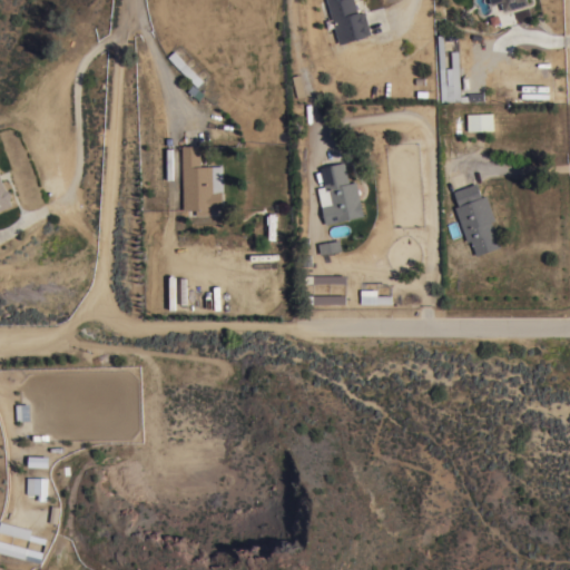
[(326,0),(354,0),(357,11),(359,11),(360,12),(364,11),(371,33),(365,35),(366,36),(338,43),(326,0)]
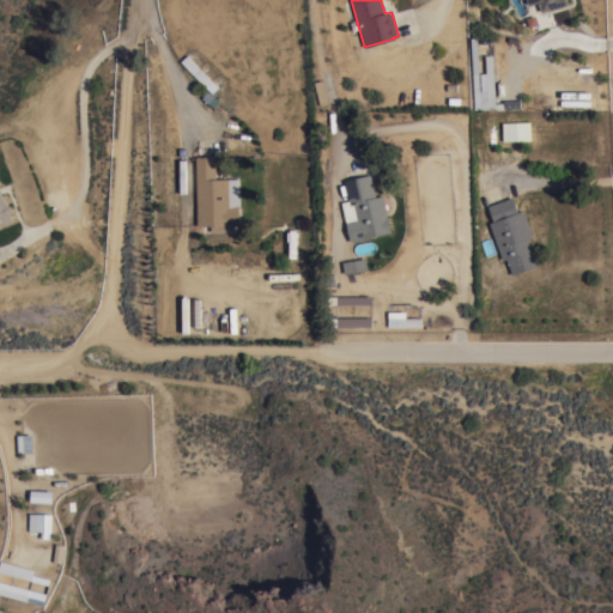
[(541,12),(538,2),(528,5),(526,0),(566,0),(568,4),(541,12)]
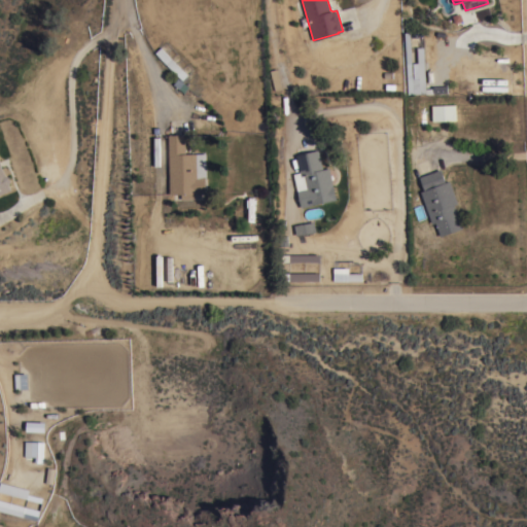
[(413,94),(407,94),(405,32),(410,31),(413,94)]
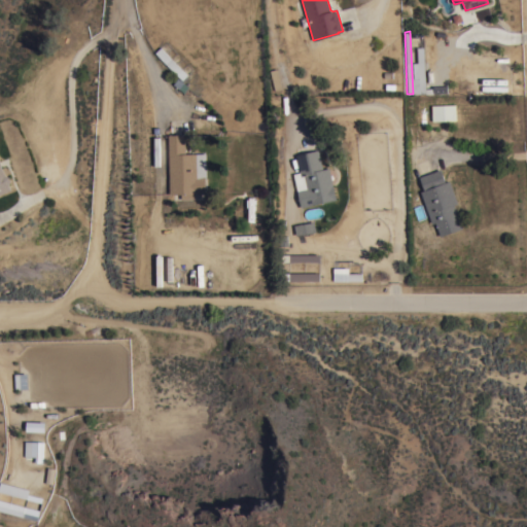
[(423,31),(425,88),(432,88),(432,85),(447,84),(447,92),(433,93),(425,94),(425,93),(419,93),(416,31),(423,31)]
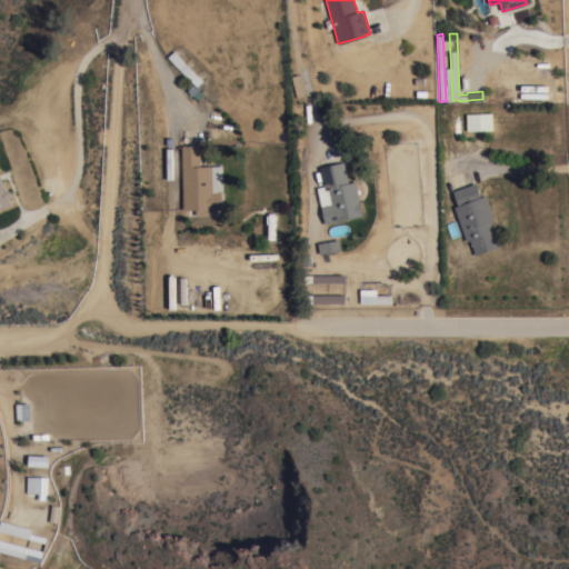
[(202,80),(196,87),(167,57),(173,50),(202,80)]
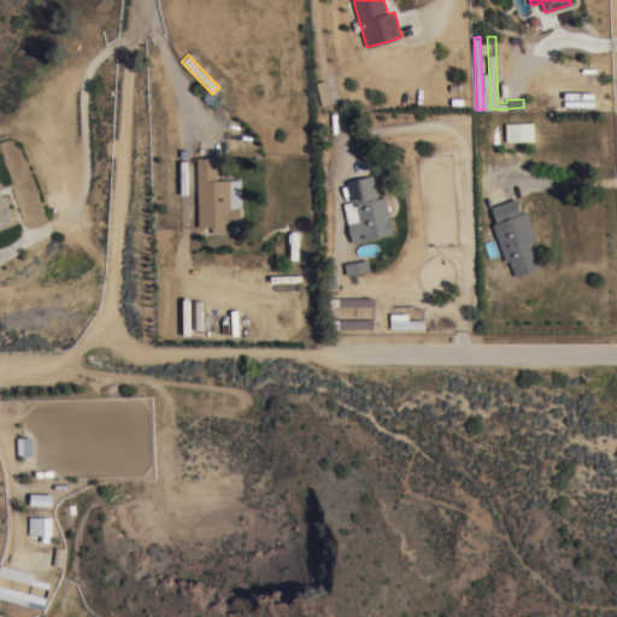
[(506,141),(505,123),(534,122),(534,140),(506,141)]
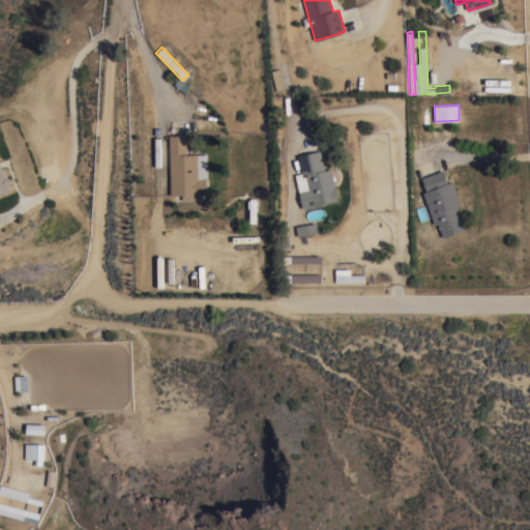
[(185,135),(186,154),(207,153),(208,177),(206,177),(207,195),(196,195),(196,199),(182,200),(182,195),(171,195),(169,135),(185,135)]
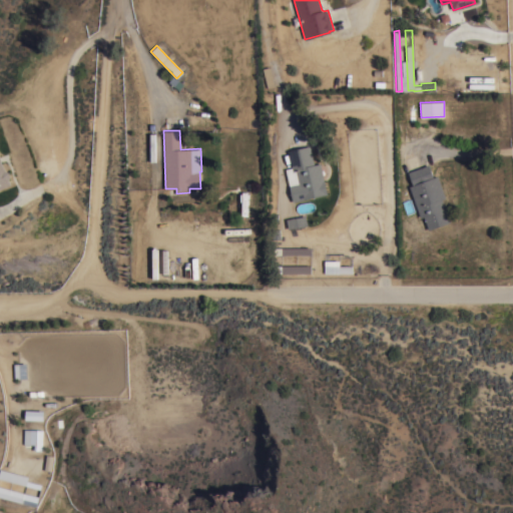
[(293,201),(285,168),(292,166),(288,150),(310,145),(314,164),(321,163),(328,193),(293,201)]
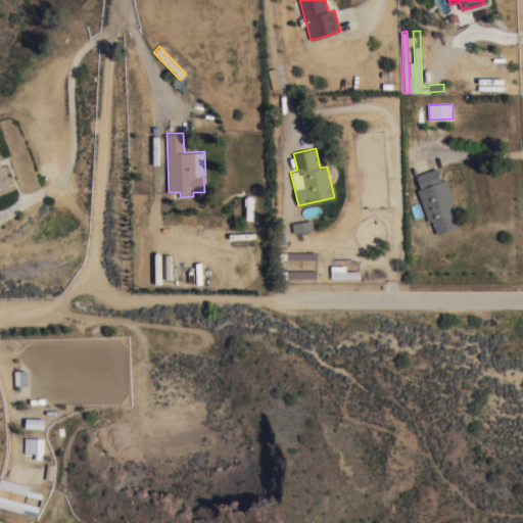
[(0,160),(5,173),(8,175),(10,180),(9,183),(11,188),(0,192),(0,160)]
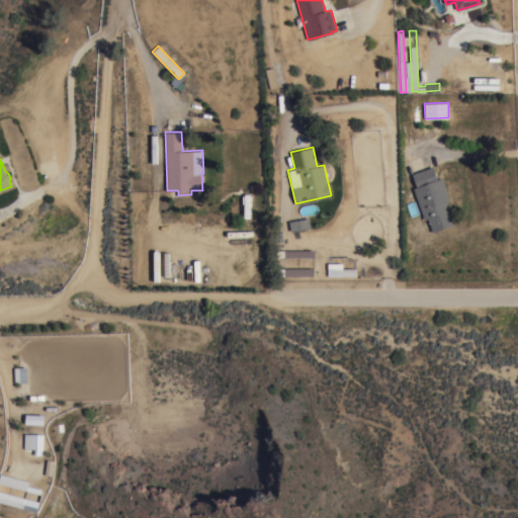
[(417,186),(412,173),(433,165),(438,178),(442,177),(450,199),(446,200),(454,224),(432,232),(428,219),(425,220),(413,187),(417,186)]
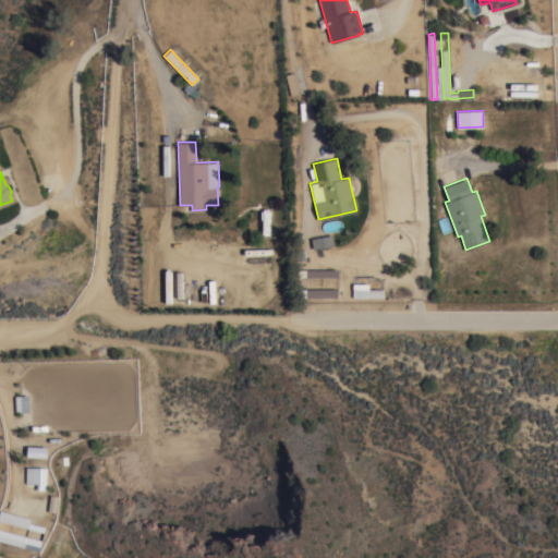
[(269,210),(271,210),(270,215),(268,215),(268,216),(269,216),(269,221),(268,221),(268,225),(270,225),(269,230),(268,230),(268,233),(263,233),(263,219),(261,219),(262,210),(263,210),(263,208),(269,208),(269,210)]
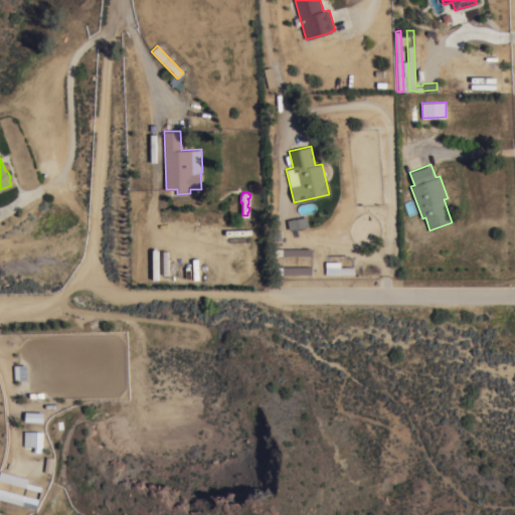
[(289,229),(287,219),(307,215),(309,226),(289,229)]
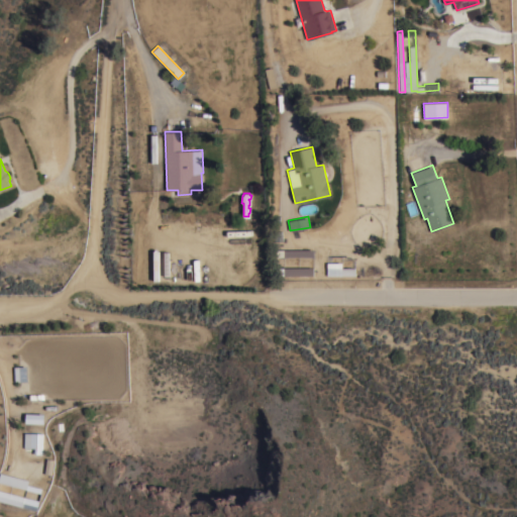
[(276,256),(276,249),(313,248),(313,255),(276,256)]
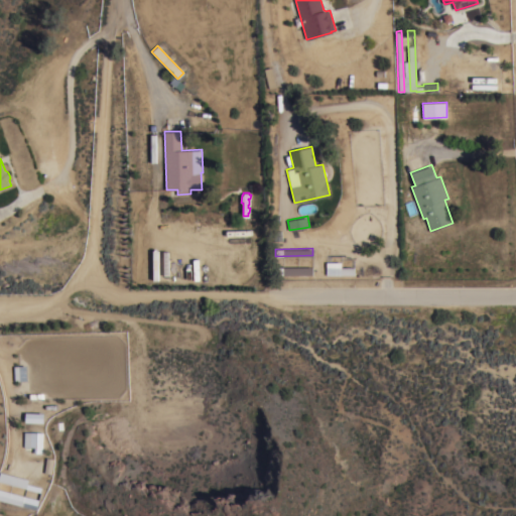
[(326,261),(341,261),(341,266),(354,266),(354,274),(326,274),(326,261)]
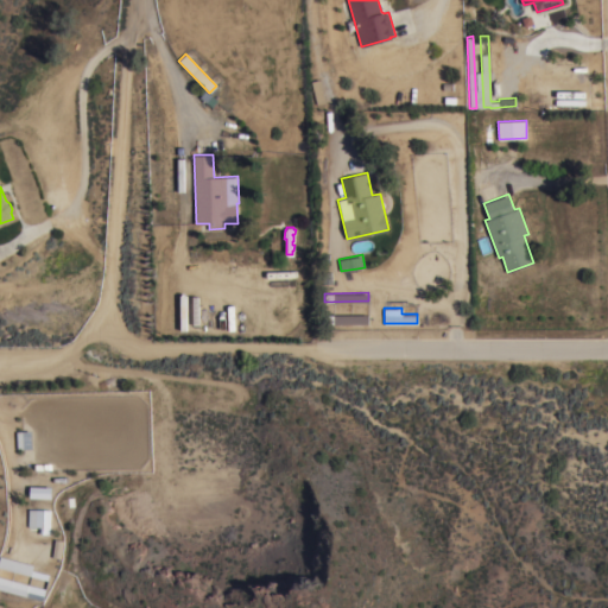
[(325,323),(325,314),(368,314),(368,323),(325,323)]
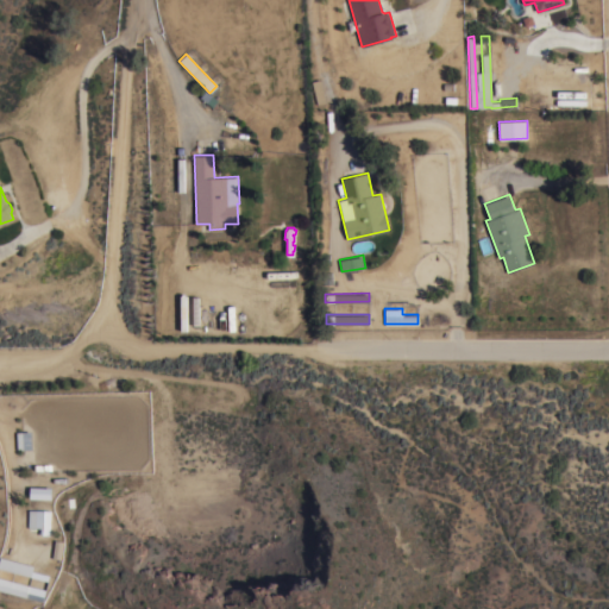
[(49,513),(48,528),(30,527),(31,512),(49,513)]
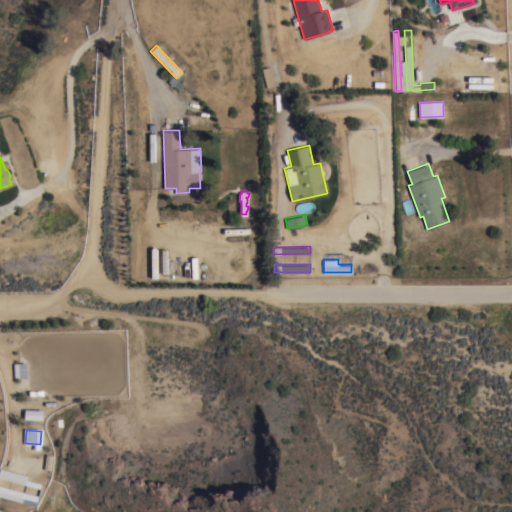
[(0,467),(28,475),(26,484),(0,477),(0,467)]
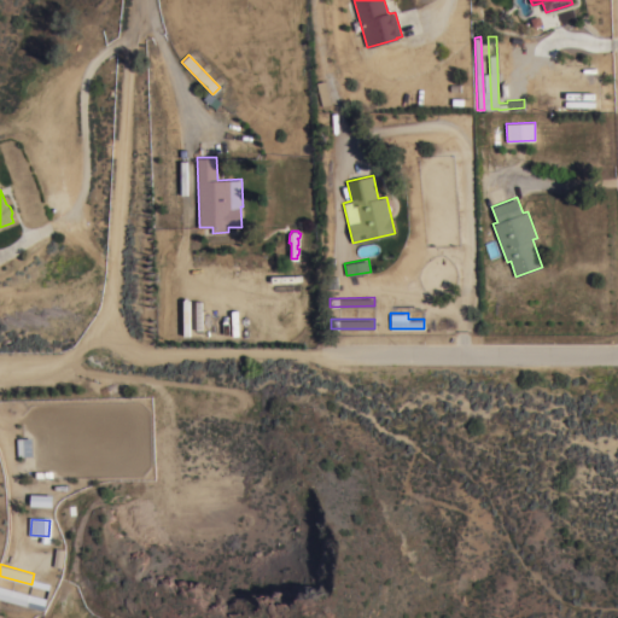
[(0,599),(41,611),(45,599),(0,586),(0,599)]
